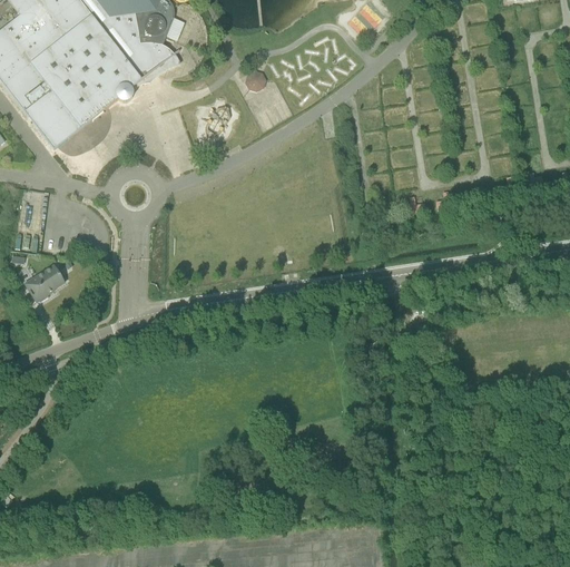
[(177,58),(174,54),(178,51),(177,50),(174,52),(168,48),(161,44),(172,17),(173,12),(172,7),(169,3),(166,0),(8,0),(19,15),(0,29),(0,79),(53,148),(118,98),(120,100),(125,101),(128,100),(130,98),(133,95),(133,91),(130,88),(137,84),(139,81),(139,79),(157,71),(158,71),(179,62),(177,58)]
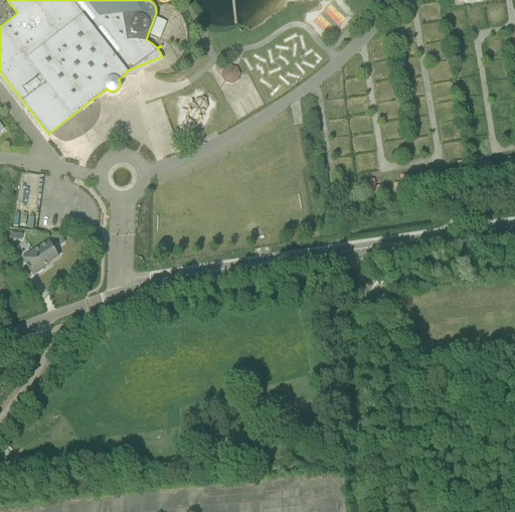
[(438,1),(420,3),(421,13),(431,12),(431,13),(439,12),(438,1)]
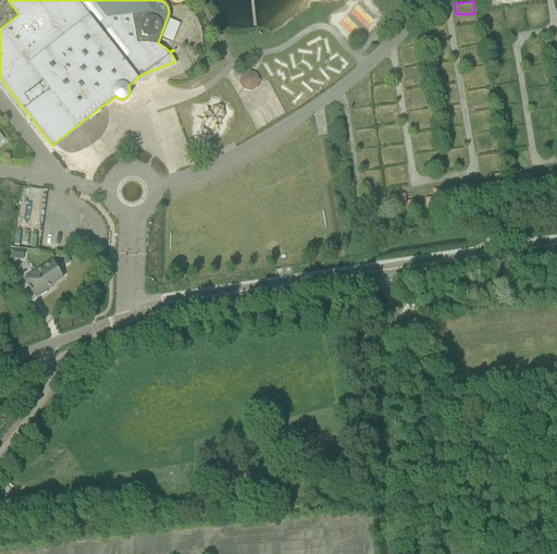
[(461,37),(478,36),(477,24),(460,25),(461,37)]
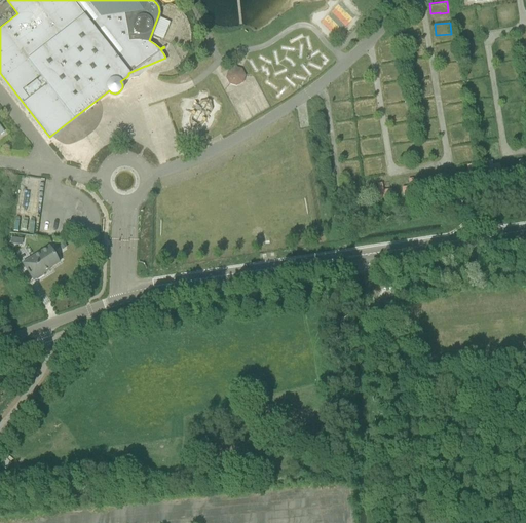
[(458,25),(459,36),(476,35),(475,24),(458,25)]
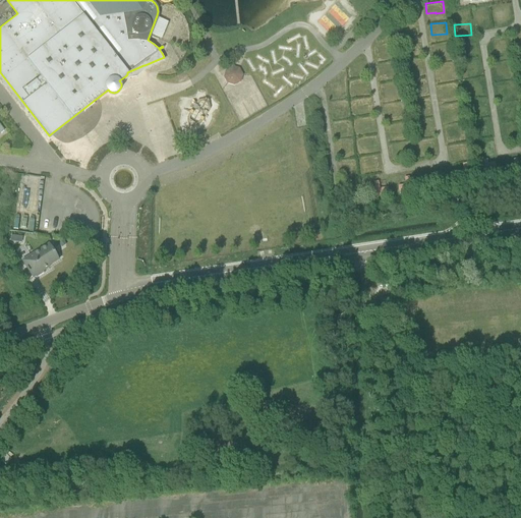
[(405,24),(397,25),(397,36),(406,36),(405,24)]
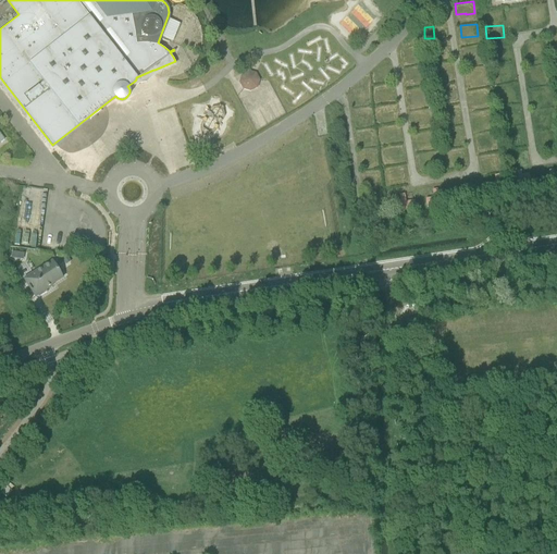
[(400,48),(403,60),(411,59),(411,62),(419,61),(417,46),(400,48)]
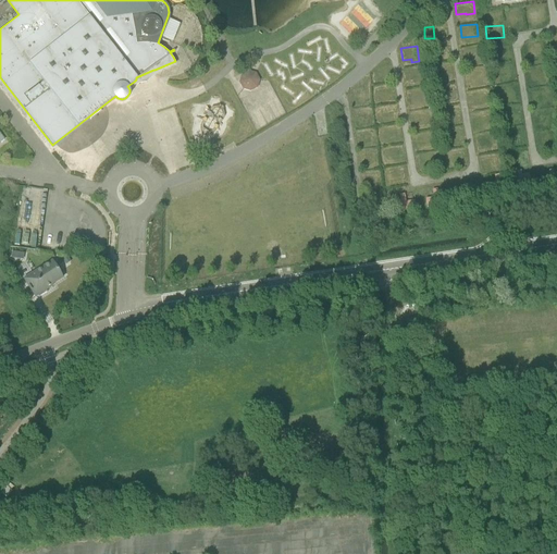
[(534,66),(536,76),(546,74),(543,64),(534,66)]
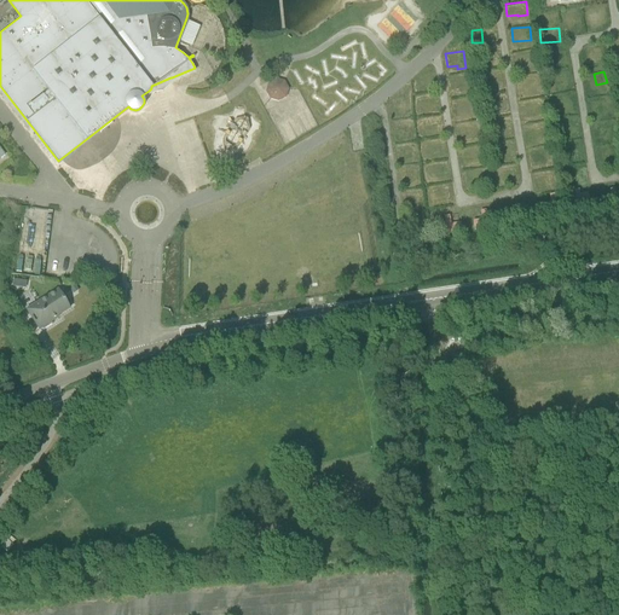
[(451,75),(452,87),(466,85),(464,74),(451,75)]
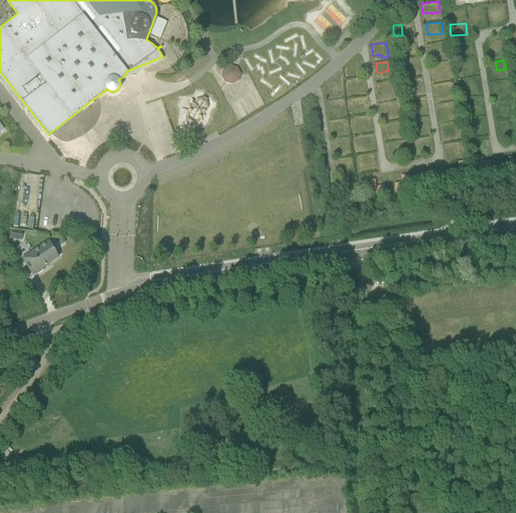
[(233,62),(220,72),(228,84),(241,75),(233,62)]
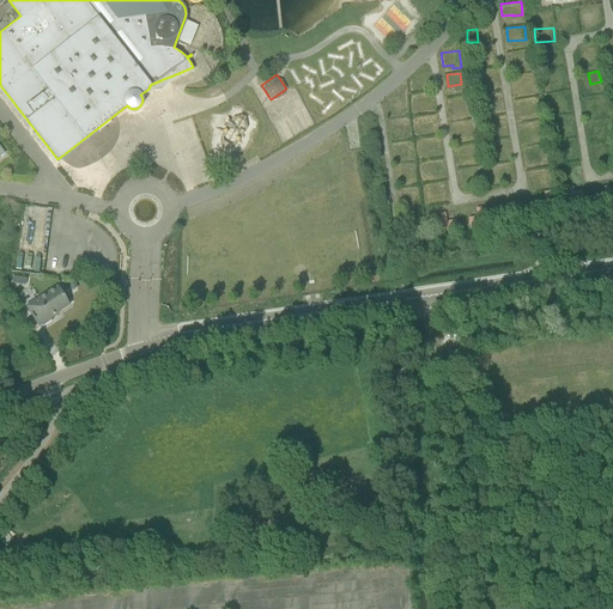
[(479,75),(480,89),(495,87),(492,74),(479,75)]
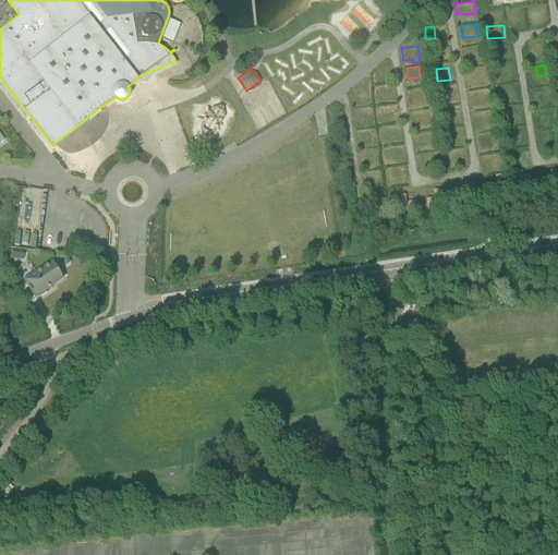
[(511,83),(497,86),(499,97),(513,94),(511,83)]
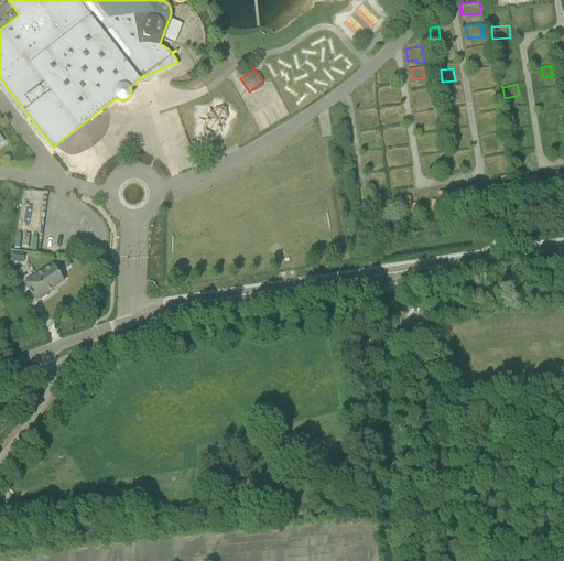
[(420,103),(431,103),(430,88),(420,88),(420,103)]
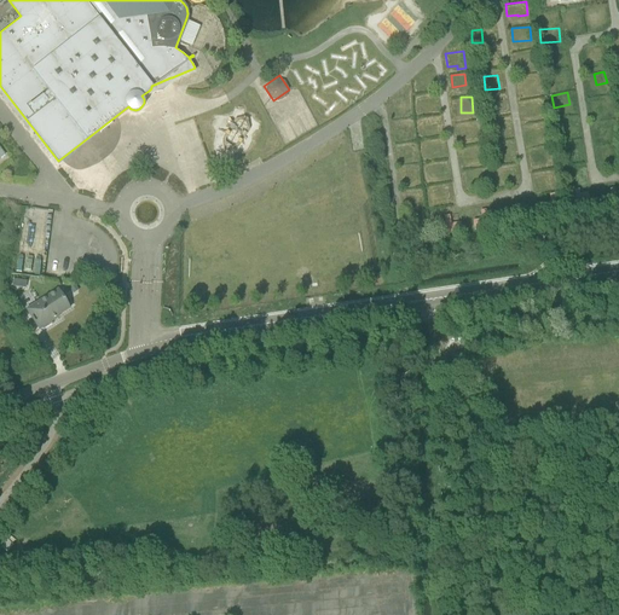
[(428,111),(427,98),(415,99),(416,111),(428,111)]
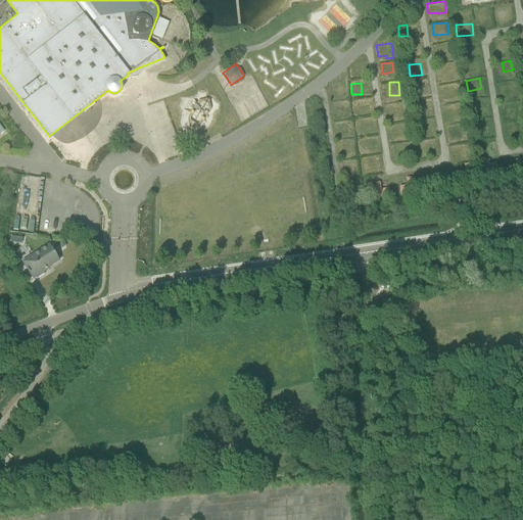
[(421,84),(412,84),(413,95),(421,95),(421,84)]
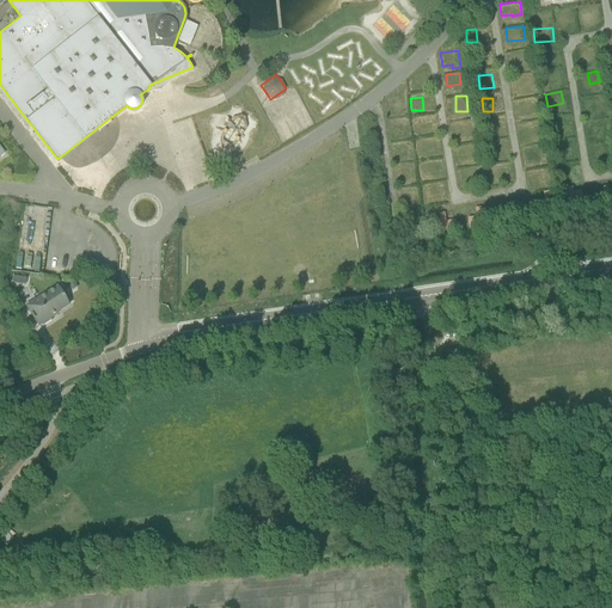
[(408,117),(397,118),(399,130),(410,128),(408,117)]
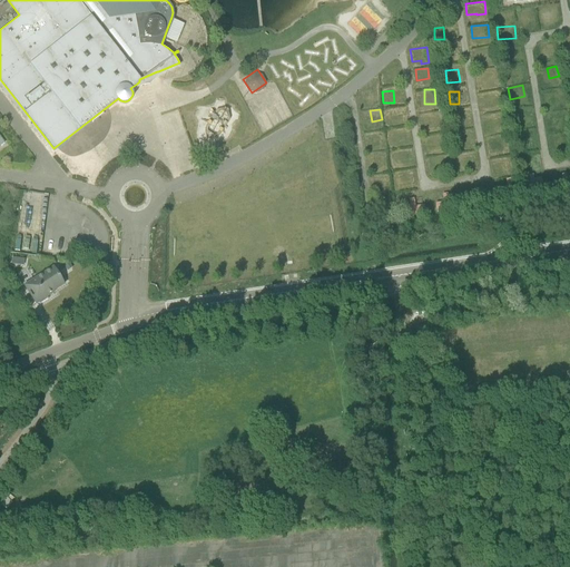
[(452,111),(453,123),(465,121),(465,110),(452,111)]
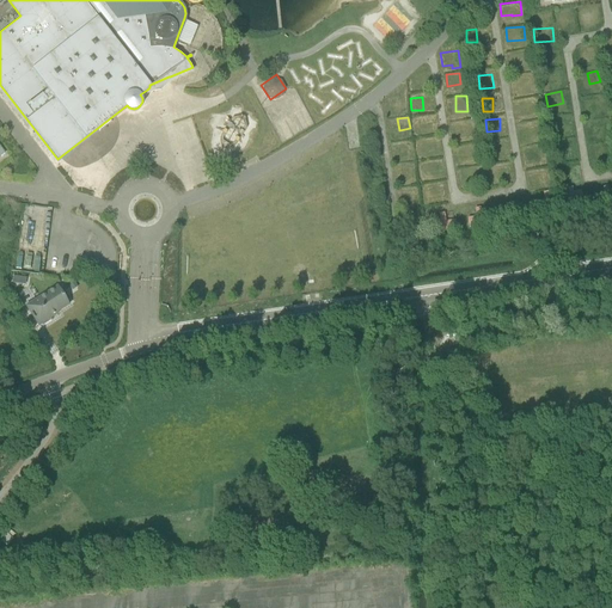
[(522,134),(538,133),(537,118),(521,120),(522,134)]
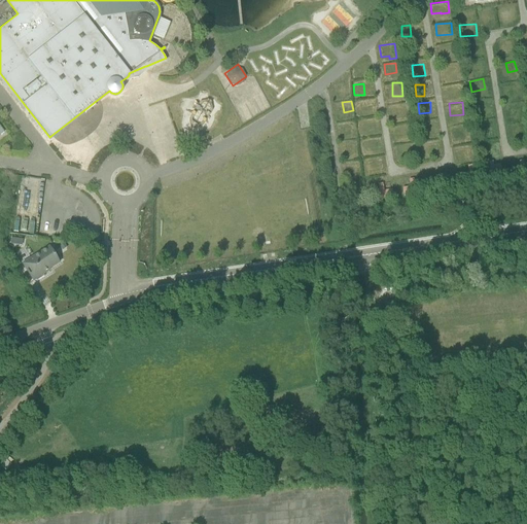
[(390,181),(378,181),(378,196),(391,196),(390,181)]
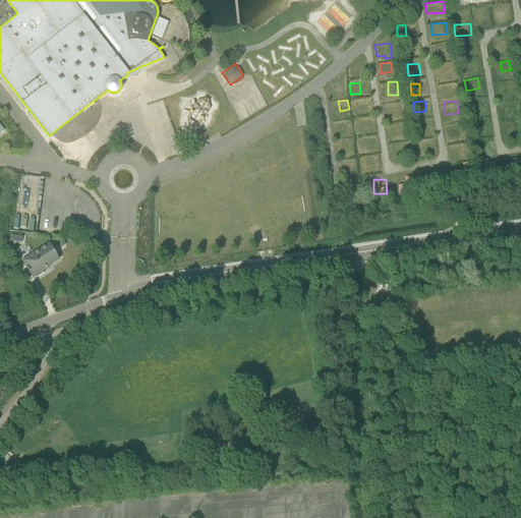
[(39,218),(48,218),(49,194),(41,194),(39,218)]
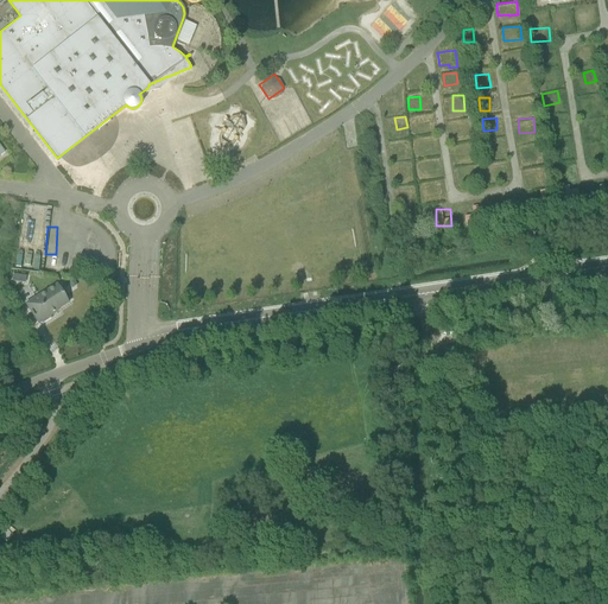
[(59,264),(70,265),(73,255),(81,256),(84,240),(76,239),(76,240),(64,237),(59,264)]
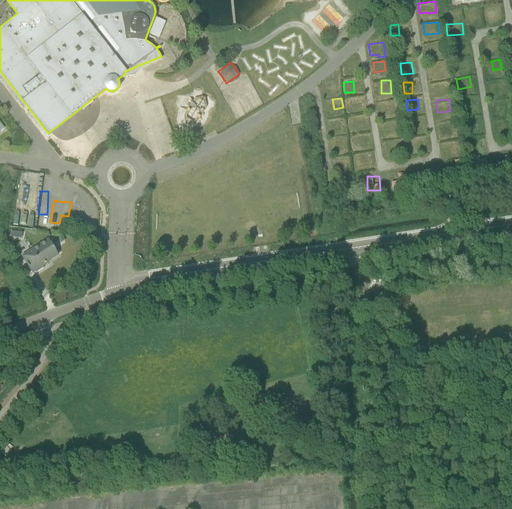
[(80,221),(81,202),(73,201),(72,220),(80,221)]
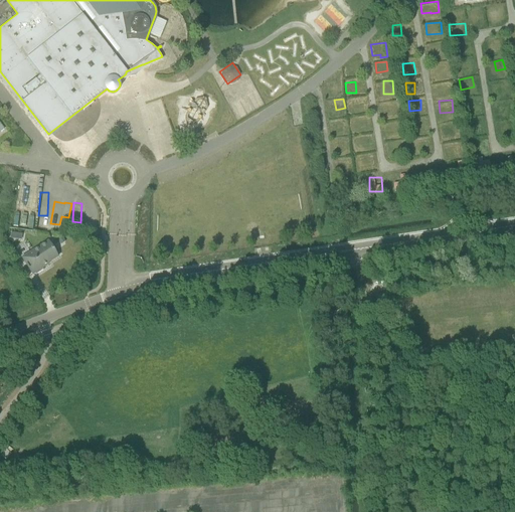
[(22,256),(33,272),(34,271),(35,273),(43,268),(42,266),(44,265),(43,264),(57,254),(48,239),(22,256)]
